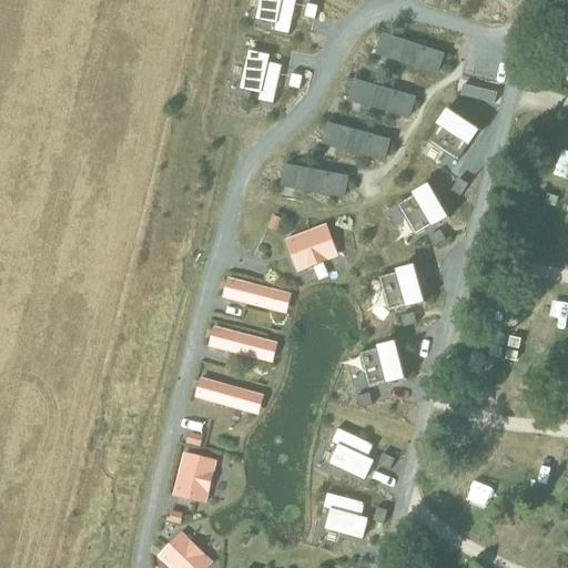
[(261,0),(257,20),(276,23),(274,32),(290,36),(297,0),(261,0)]
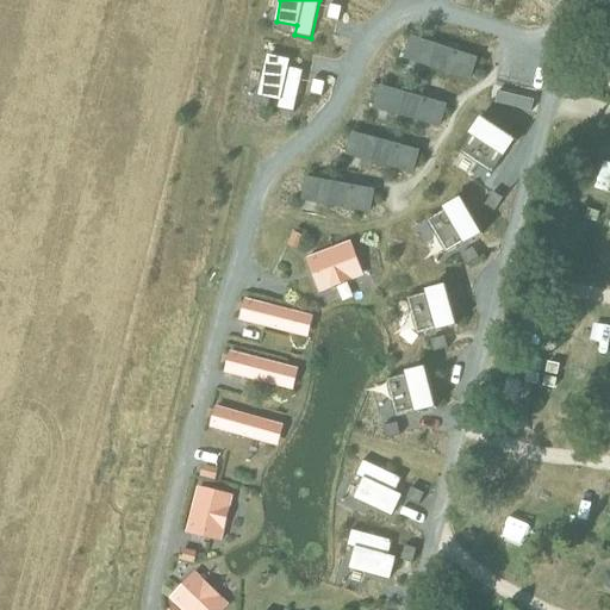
[(604,7),(590,4),(587,13),(602,17),(604,7)]
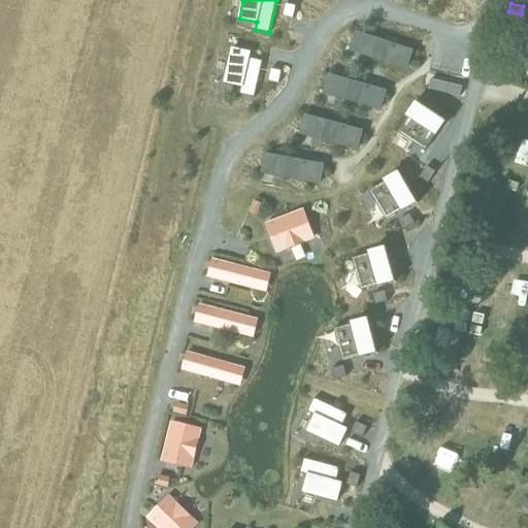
[(286,4),(284,17),(294,19),(296,6),(286,4)]
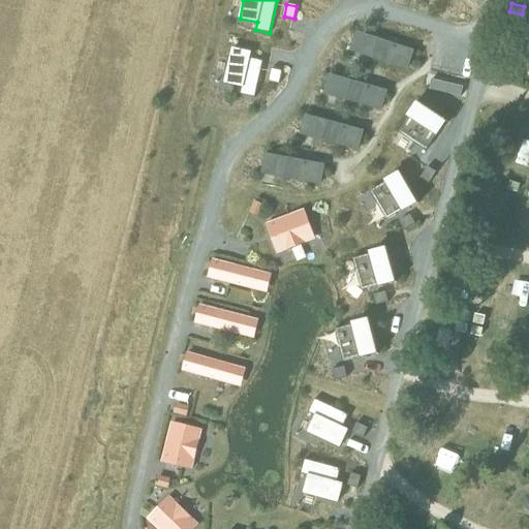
[(518,25),(514,37),(525,40),(528,28),(518,25)]
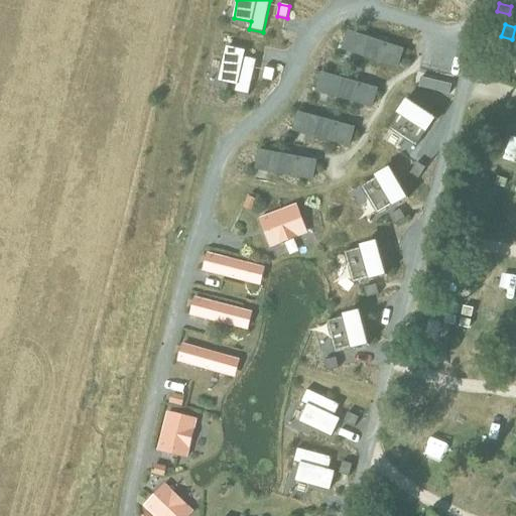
[(358,35),(352,52),(397,68),(403,49),(358,35)]
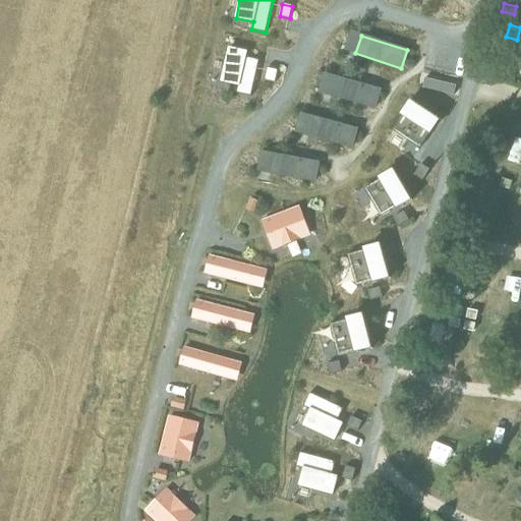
[(230,48),(222,81),(238,85),(237,94),(251,97),(259,60),(246,57),(247,52),(230,48)]
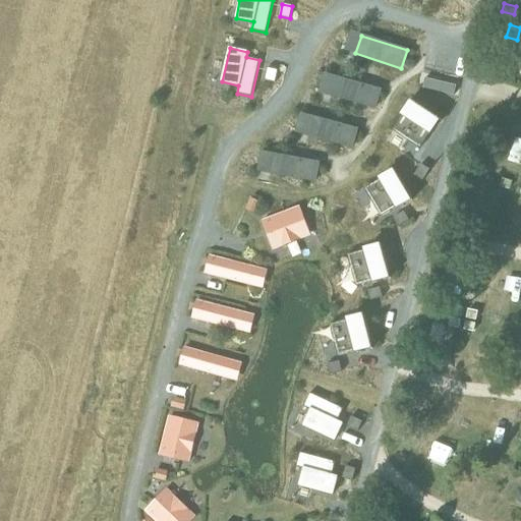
[(268,68),(265,80),(276,82),(278,70),(268,68)]
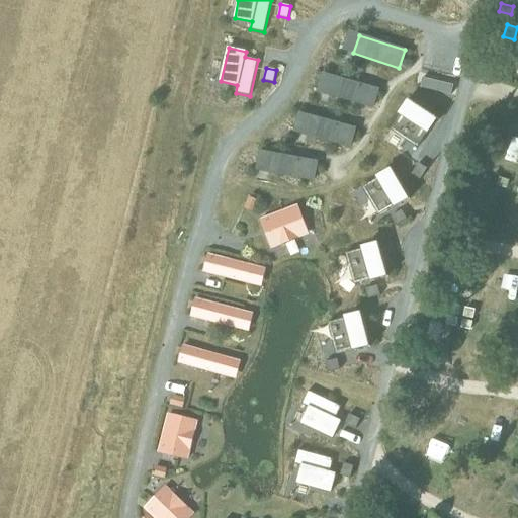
[(332,77),(328,94),(373,107),(378,90),(332,77)]
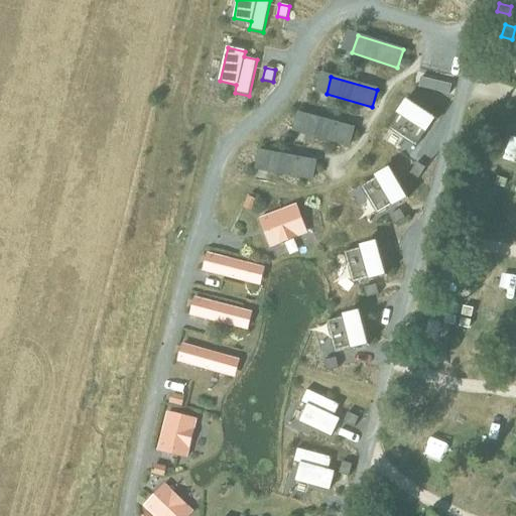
[(419,87),(449,94),(453,85),(421,78),(419,87)]
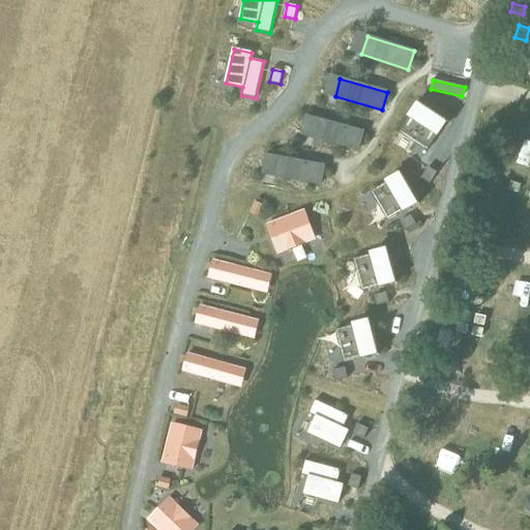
[(417,95),(392,121),(416,144),(441,118),(417,95)]
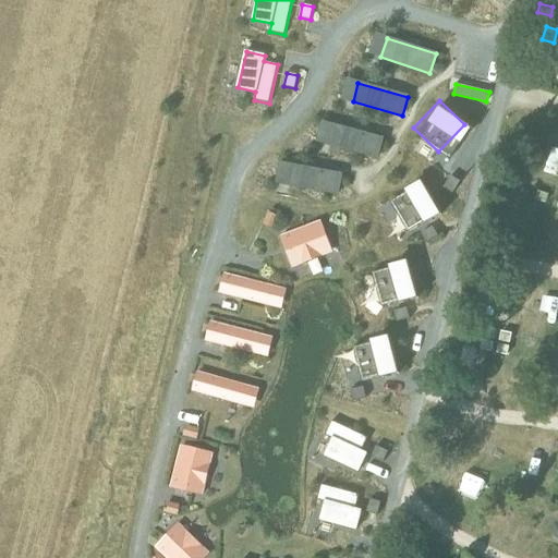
[(332,125),(328,144),(378,158),(383,138),(332,125)]
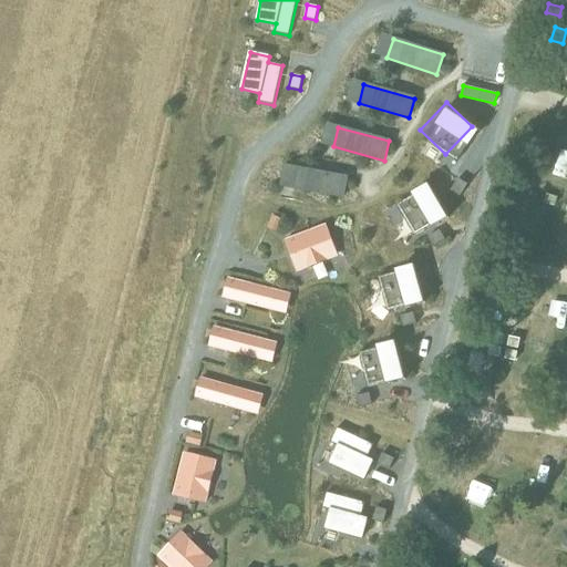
[(296,168),(291,187),(343,197),(348,177),(296,168)]
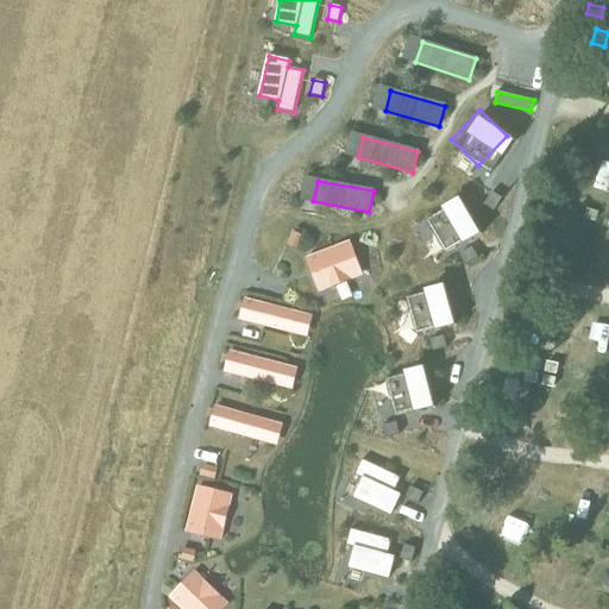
[(456,182),(427,212),(456,238),(483,208),(456,182)]
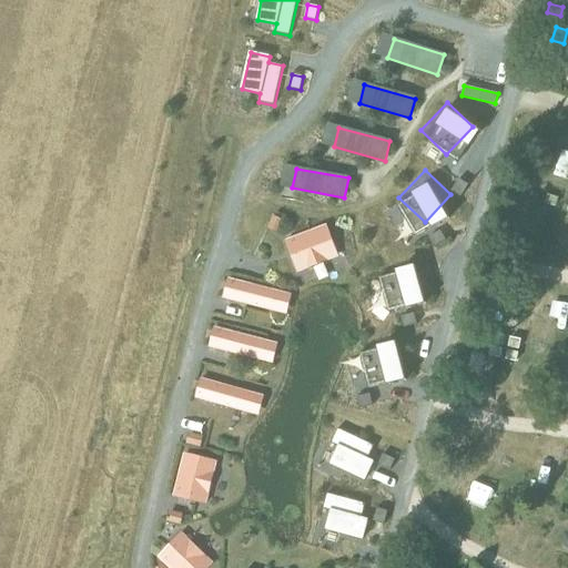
[(452,191),(462,198),(469,185),(459,179),(452,191)]
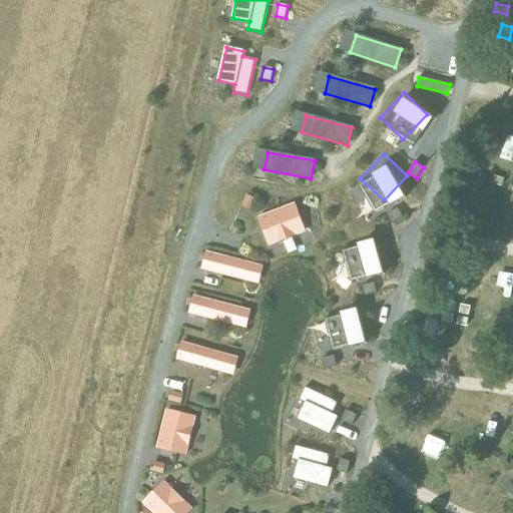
[(493,183),(502,185),(504,178),(495,175),(493,183)]
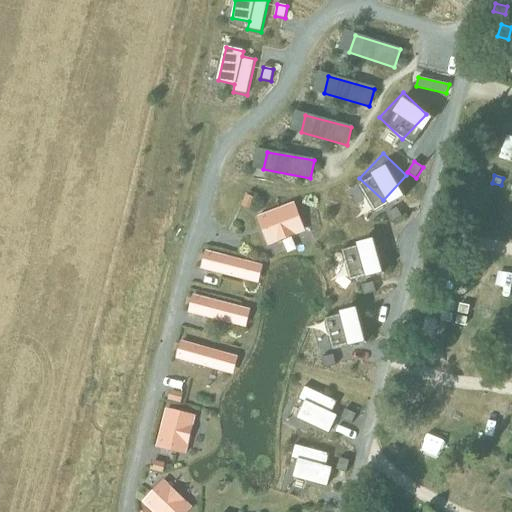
[(248,195),(243,206),(250,210),(255,199),(248,195)]
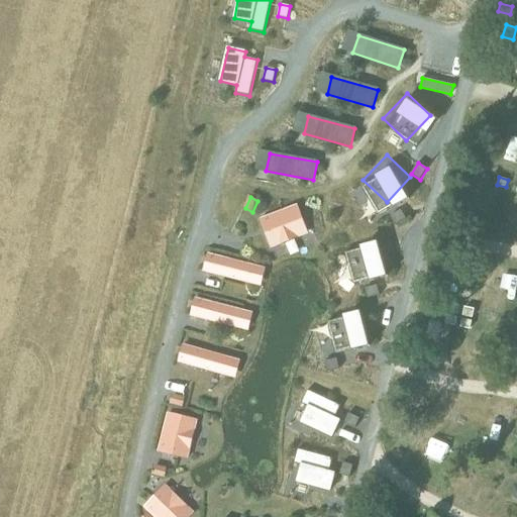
[(261,220),(272,247),(299,237),(294,223),(302,220),(297,207),(297,206),(261,220)]
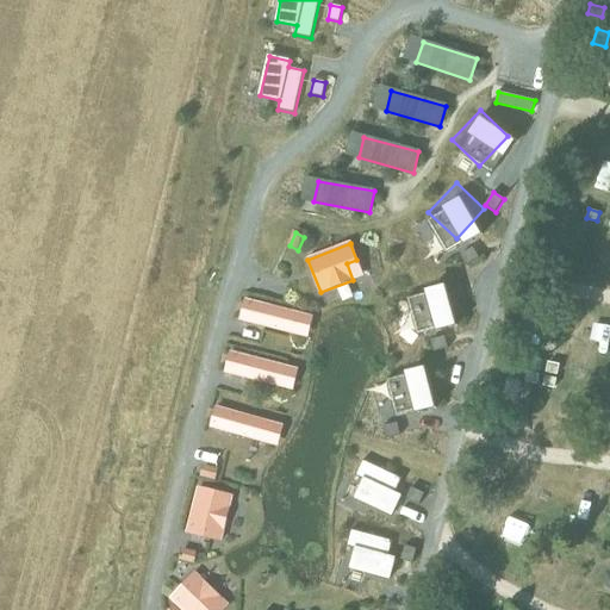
[(473,248),(461,255),(467,266),(480,259),(473,248)]
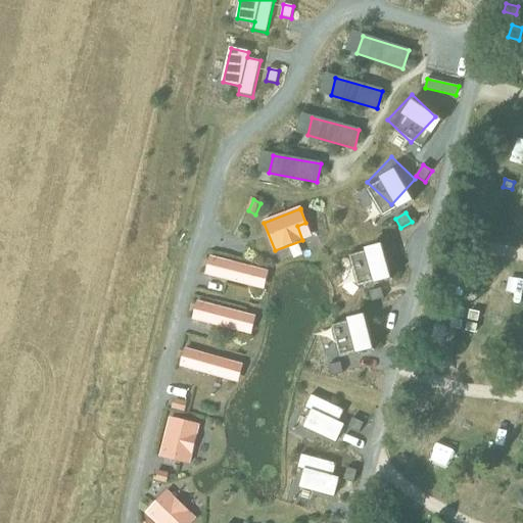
[(370,231),(345,255),(369,278),(393,253),(370,231)]
